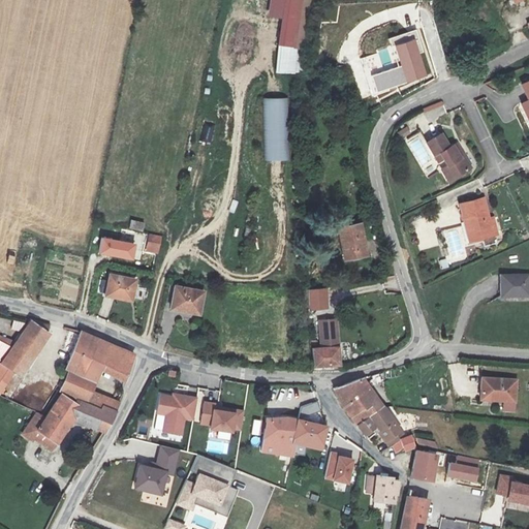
[(316,0),(269,0),(267,17),(281,19),(277,45),(275,72),(307,73),(310,51),(316,0)]
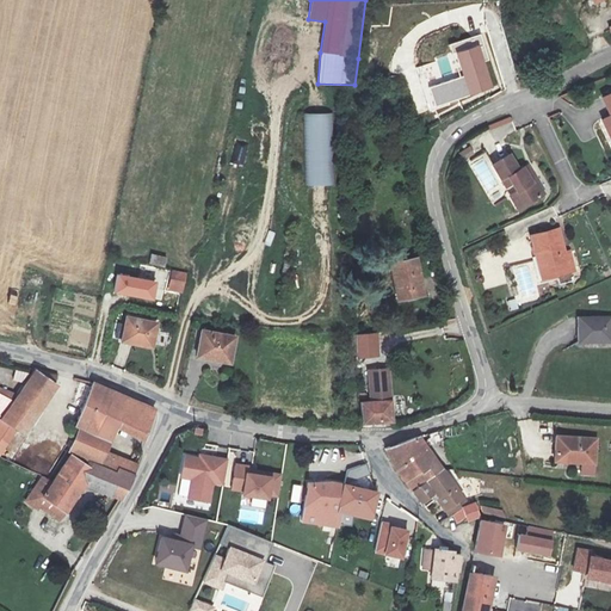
[(483,34),(451,44),(454,54),(458,53),(464,78),(431,87),(436,107),(470,96),(494,87),(486,60),(488,59),(485,49),(487,48),(483,34)]
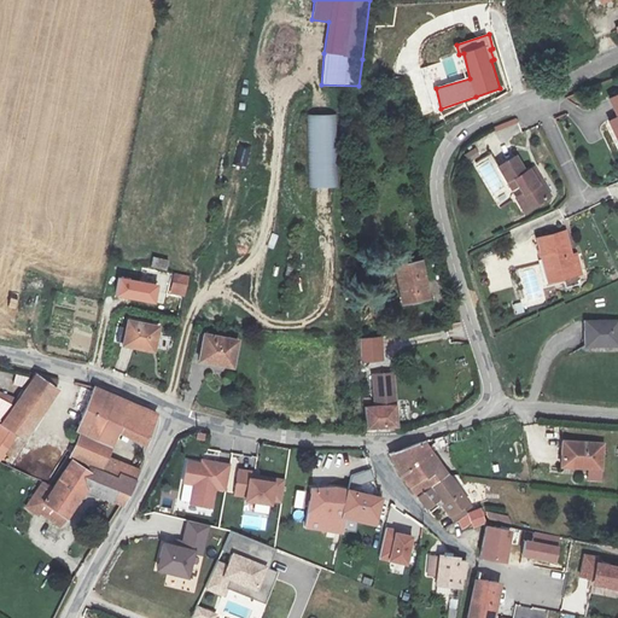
[(336,116),(307,116),(308,186),(336,186),(336,116)]
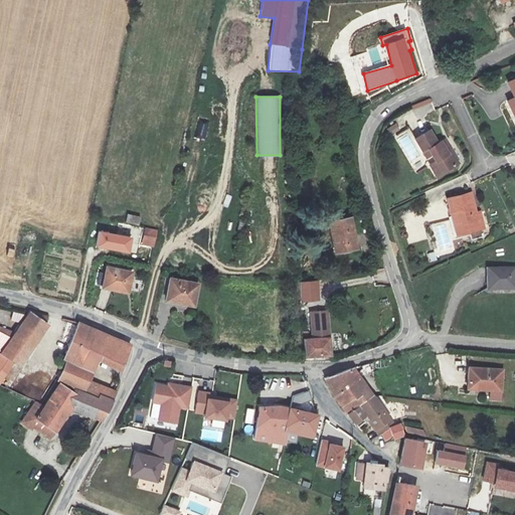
[(390,135),(399,132),(396,124),(387,128),(390,135)]
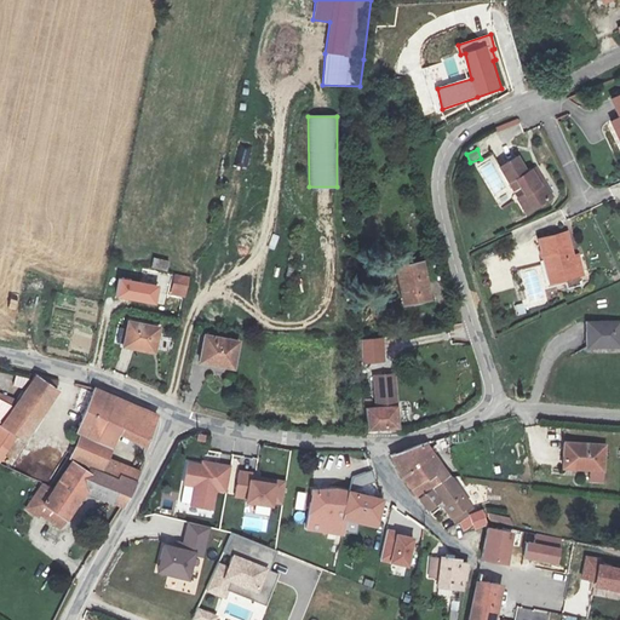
[(537,168),(528,173),(518,158),(500,167),(514,189),(522,184),(528,194),(518,200),(527,213),(554,197),(537,168)]
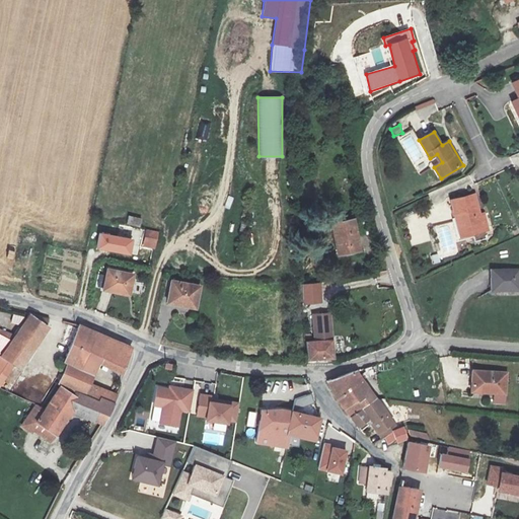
[(461,236),(490,229),(487,214),(480,216),(475,195),(452,200),(461,236)]
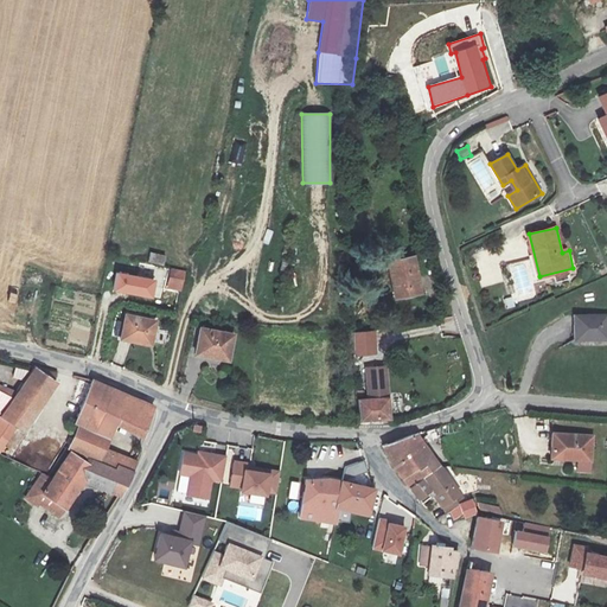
[(151,253),(148,262),(164,264),(166,255),(151,253)]
